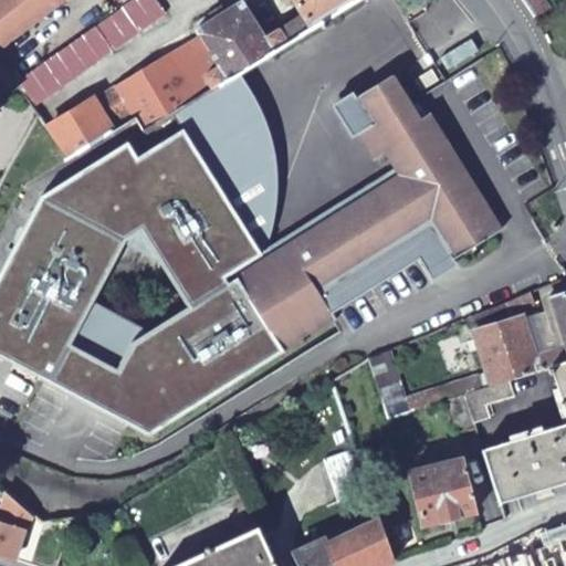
[(0,0),(0,43),(56,0),(0,0)]
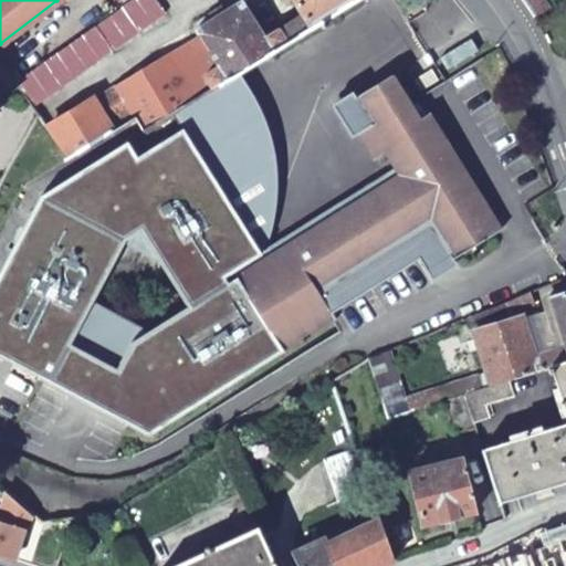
[(156,0),(128,0),(14,81),(31,107),(166,12),(156,0)]
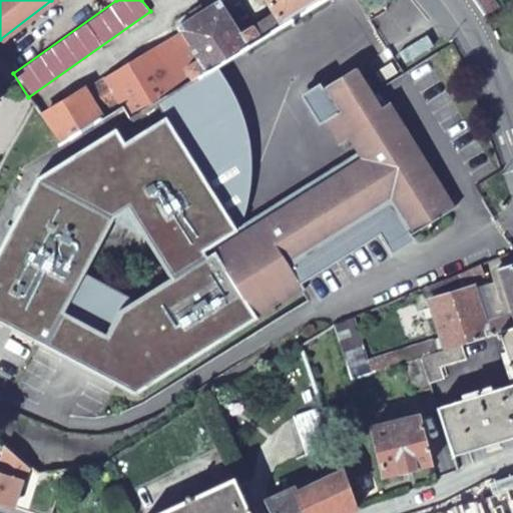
[(167,40),(41,117),(59,144),(104,116),(111,128),(124,120),(130,116),(152,102),(206,69),(215,63),(281,23),(275,13),(239,34),(218,0),(217,0),(177,26),(197,59),(183,67),(167,40)]
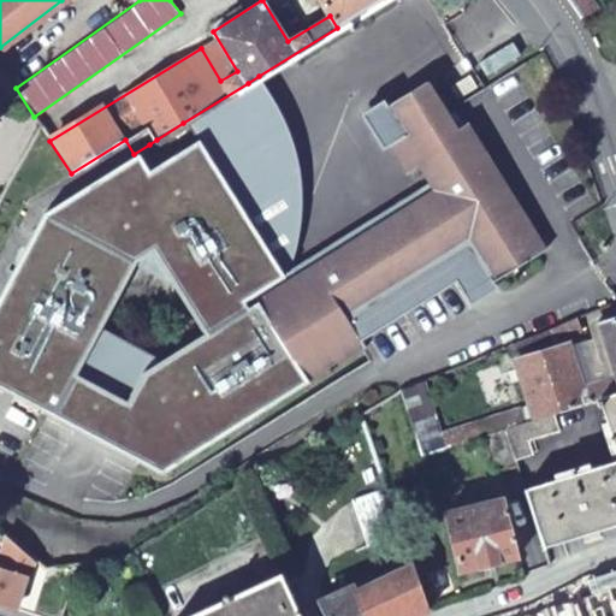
[(380,0),(302,0),(309,12),(321,5),(330,16),(337,28),(380,0)]
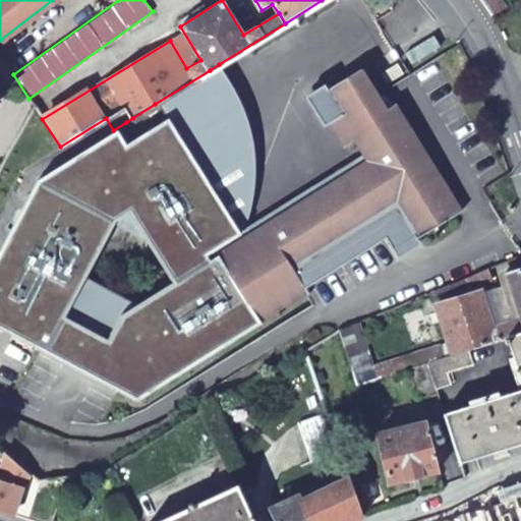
[(479,0),(490,14),(502,7),(498,0),(479,0)]
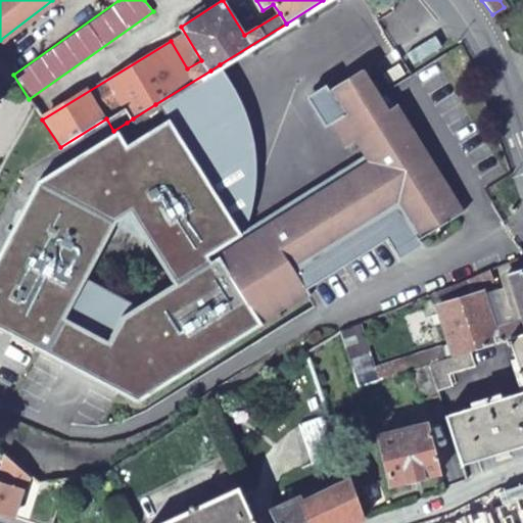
[(435,36),(407,54),(414,64),(442,47),(435,36)]
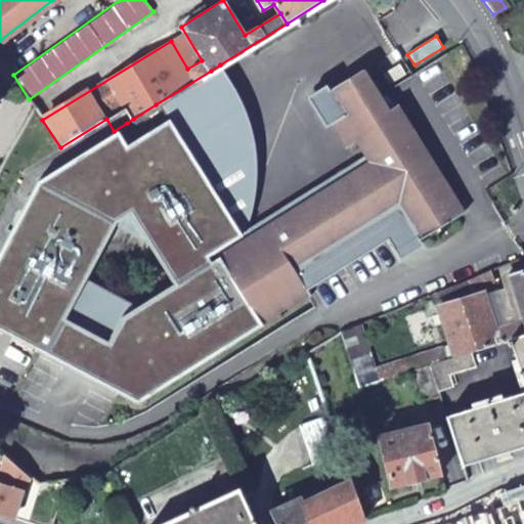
[(401,66),(384,76),(389,85),(406,75),(401,66)]
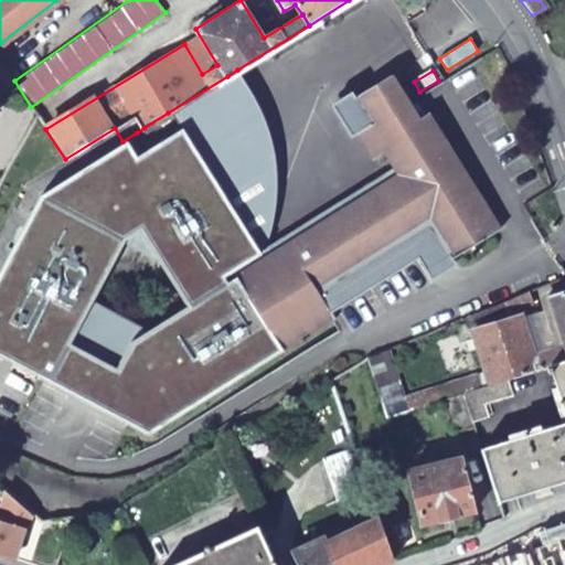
[(330,311),(385,277),(393,289),(447,256),(449,260),(500,230),(428,113),(419,119),(392,75),(340,107),(373,160),(385,153),(395,169),(259,253),(212,177),(256,145),(258,141),(262,139),(263,136),(264,132),(264,130),(263,127),(237,92),(178,128),(132,157),(123,141),(39,193),(0,266),(0,354),(147,434),(334,319),(330,311)]
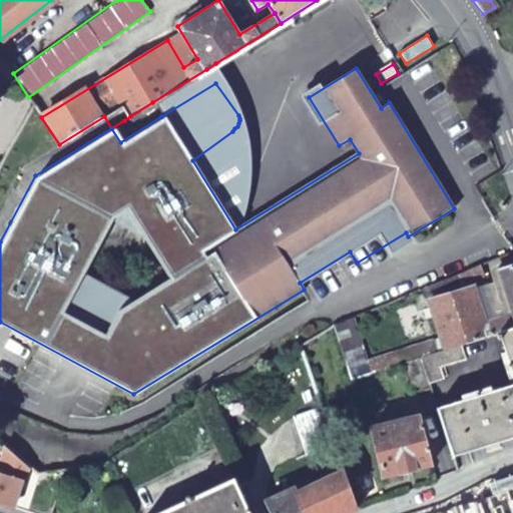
[(161,116),(215,83),(206,69),(152,102),(161,116)]
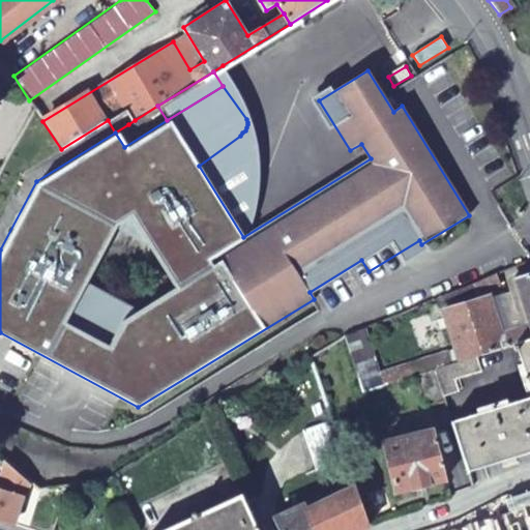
[(199,166),(243,237),(251,226),(257,207),(261,184),(260,169),(259,152),(255,141),(251,129),(249,125),(246,119),(247,122),(247,124),(246,127),(245,130),(242,133),(240,136),(199,166)]
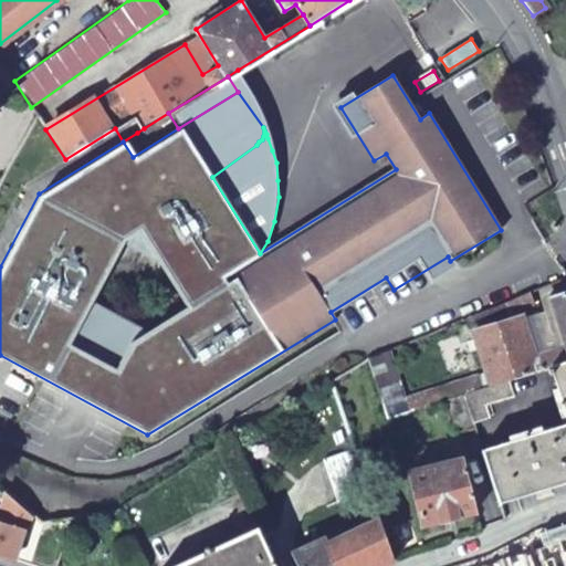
[(565,289),(548,295),(552,306),(472,329),(489,384),(510,378),(547,366),(565,359),(565,289)]
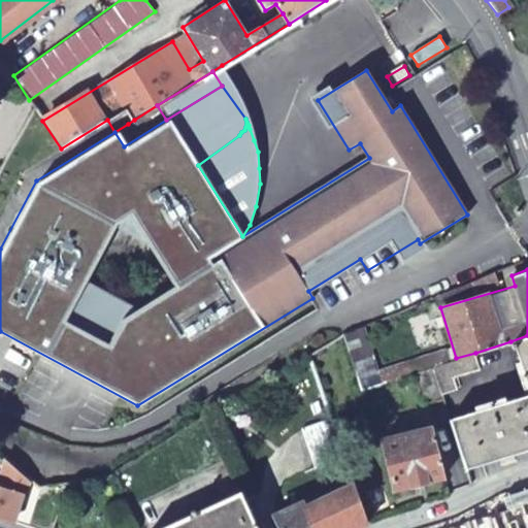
[(498,283),(493,273),(469,283),(474,293),(498,283)]
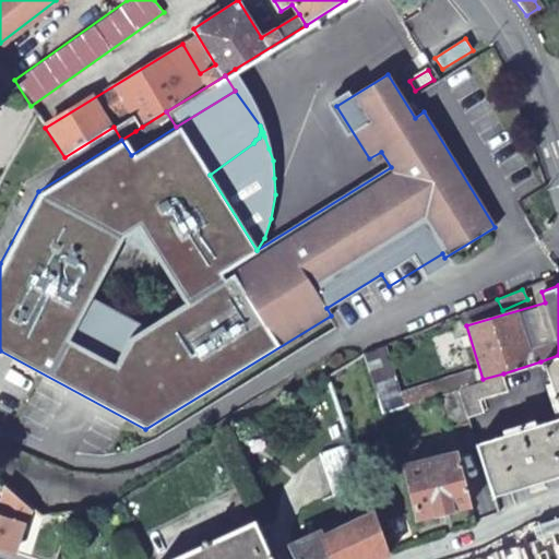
[(381,346),(365,353),(384,412),(441,393),(460,387),(474,382),(471,370),(397,395),(381,346)]
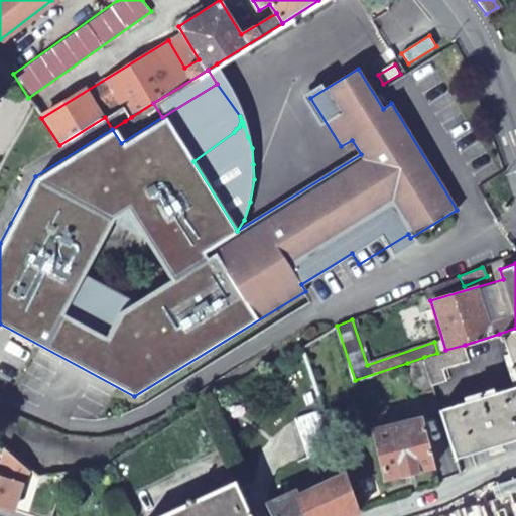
[(439,407),(455,457),(515,437),(515,328),(499,334),(514,384),(439,407)]
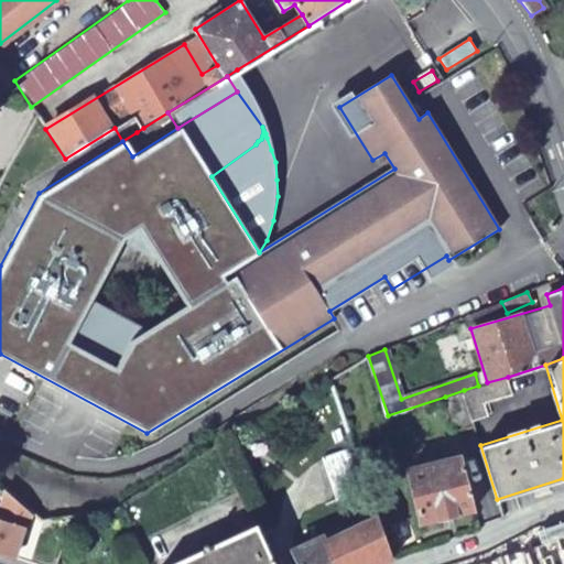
[(487,382),(478,386),(464,390),(473,418),(489,412),(486,400),(513,391),(508,377),(487,382)]
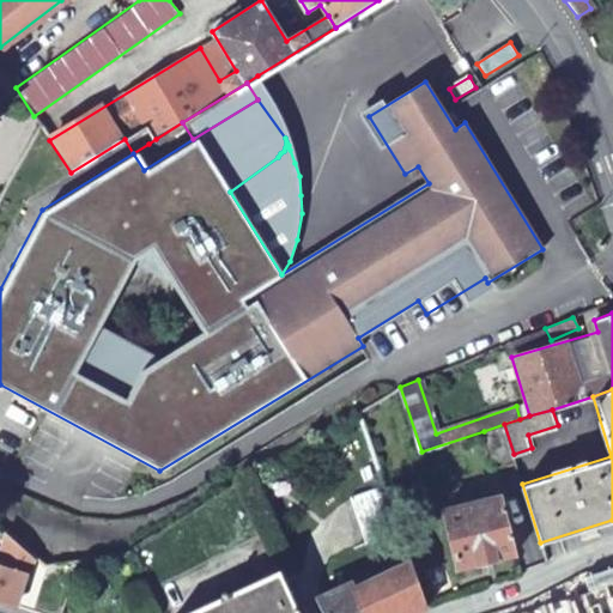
[(504,424),(484,431),(493,461),(514,454),(504,424)]
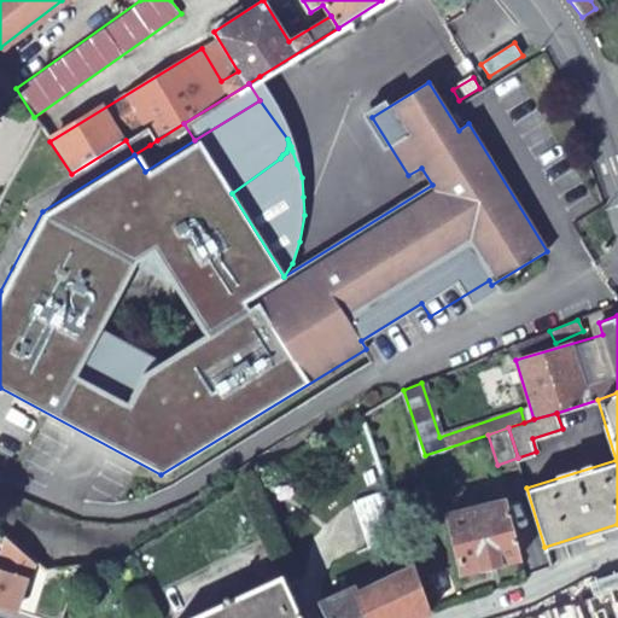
[(417,617),(430,612),(386,489),(353,500),(369,547),(383,542),(390,561),(397,564),(401,572),(355,593),(353,588),(320,604),(327,617),(417,617)]
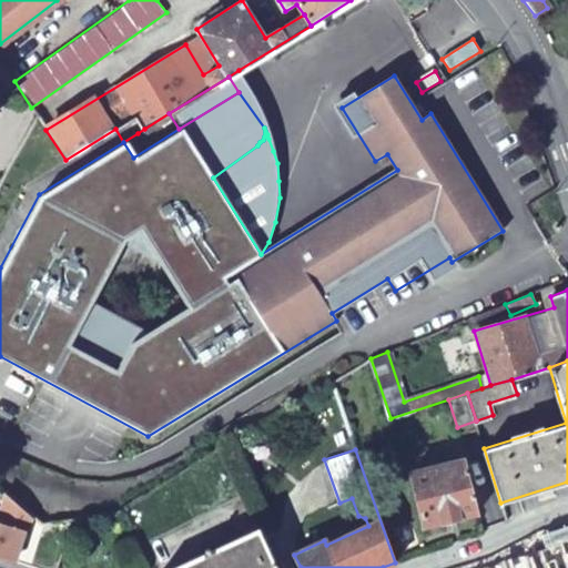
[(478,511),(464,458),(411,472),(424,525),(478,511)]
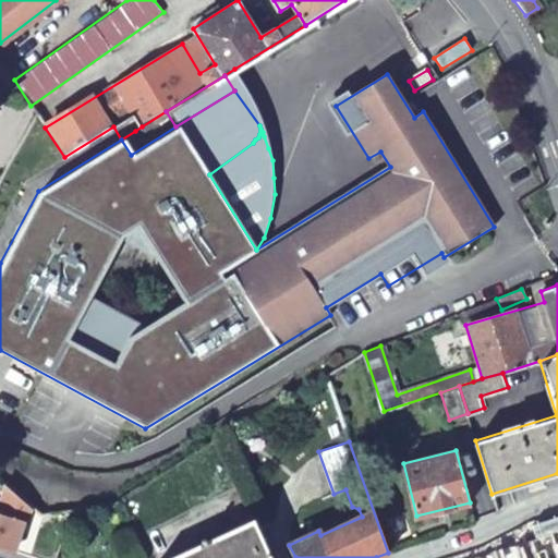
[(0,547),(13,553),(23,523),(24,523),(31,506),(8,485),(0,509),(0,547)]
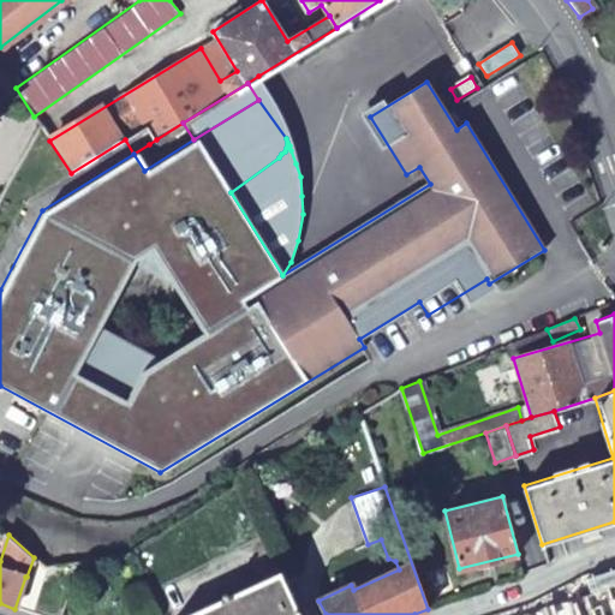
[(297,614),(279,573),(186,614),(297,614)]
